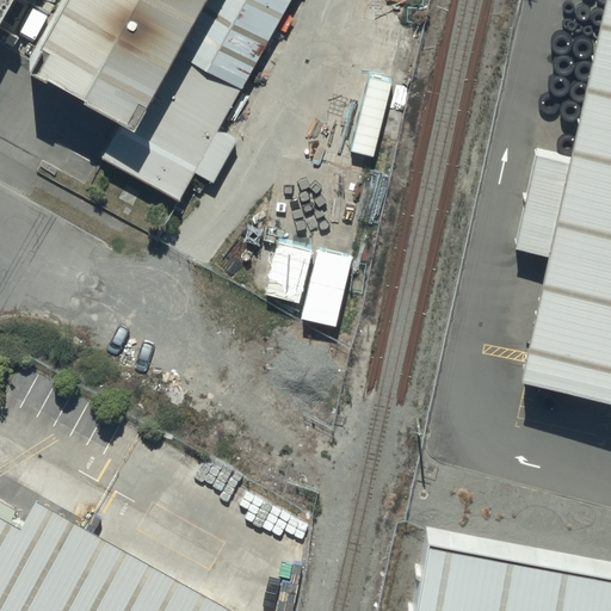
[(0,0),(0,28),(14,0),(0,0)]
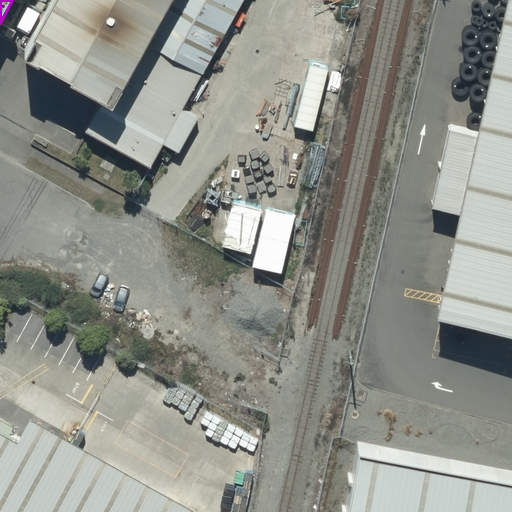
[(160,0),(49,0),(23,49),(104,96),(160,0)]
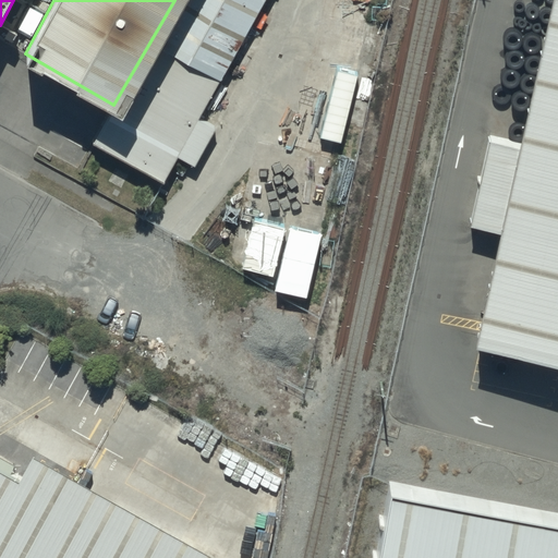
[(267,0),(177,0),(96,141),(164,179),(179,153),(195,162),(217,125),(201,117),(267,0)]
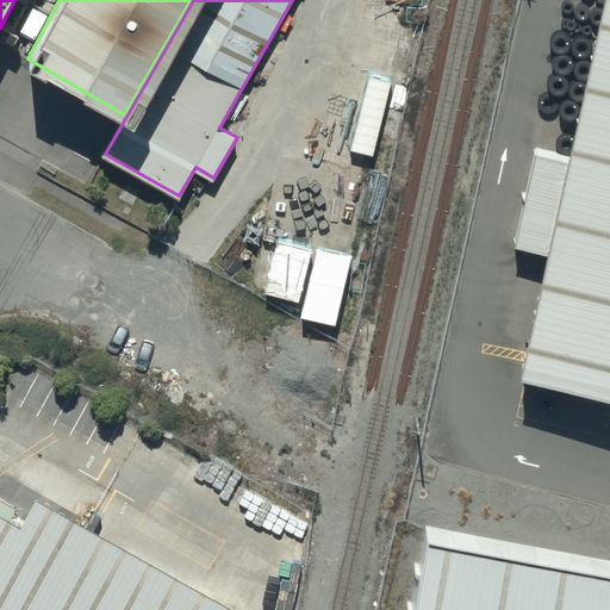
[(609,0),(567,0),(491,341),(609,367),(609,0)]
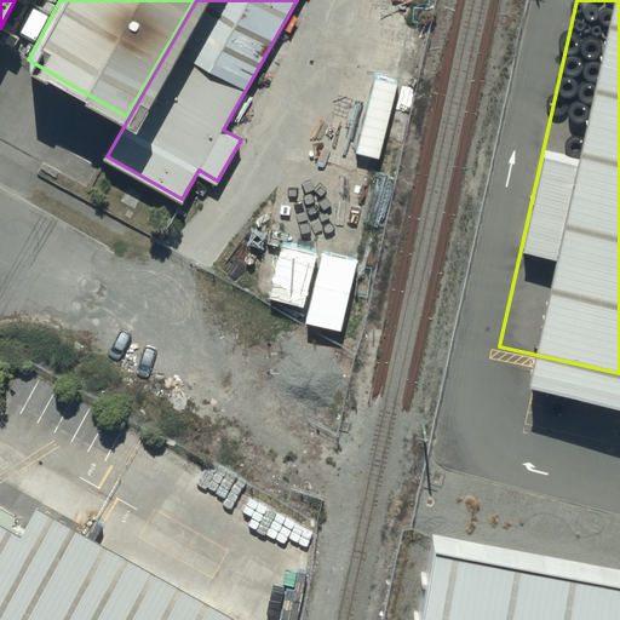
[(260,619),(0,464),(0,619),(260,619)]
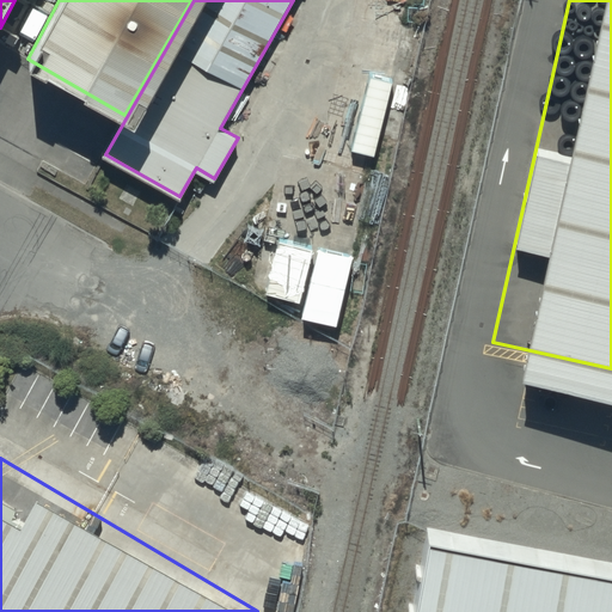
[(611,611),(611,587),(415,545),(399,611),(611,611)]
